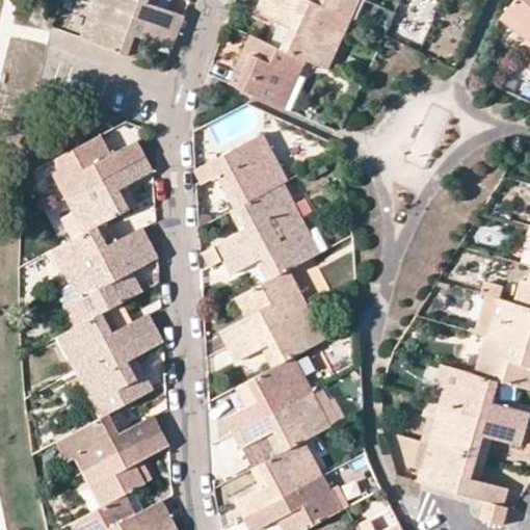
[(148,0),(93,0),(91,2),(176,32),(182,16),(156,6),(148,3),(148,0)]
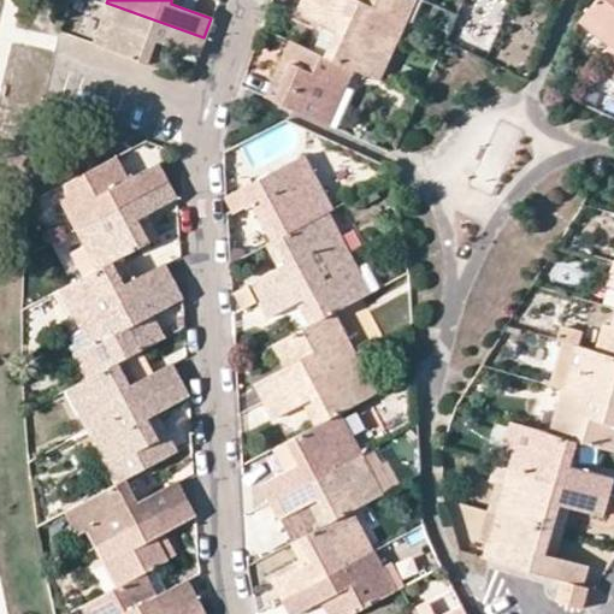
[(335,34),(324,57),(352,69),(370,77),(378,53),(388,58),(397,39),(310,0),(299,0),(294,15),(335,34)]
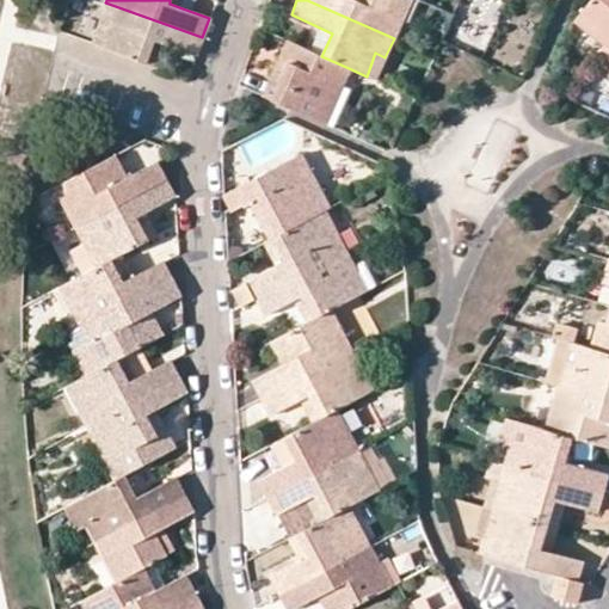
[(307,0),(394,38),(403,20),(393,17),(399,0),(307,0)]
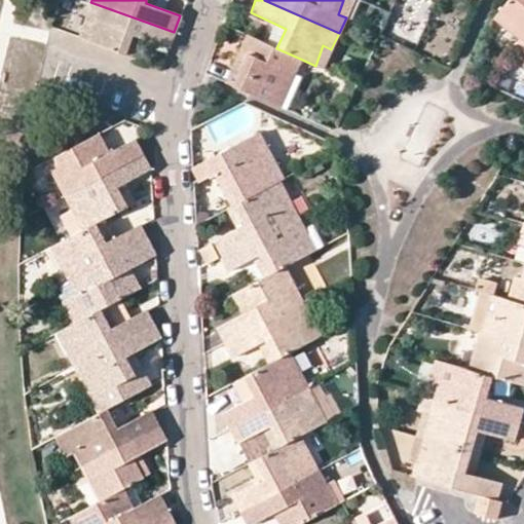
[(343,0),(338,14),(346,17),(353,0),(343,0)]
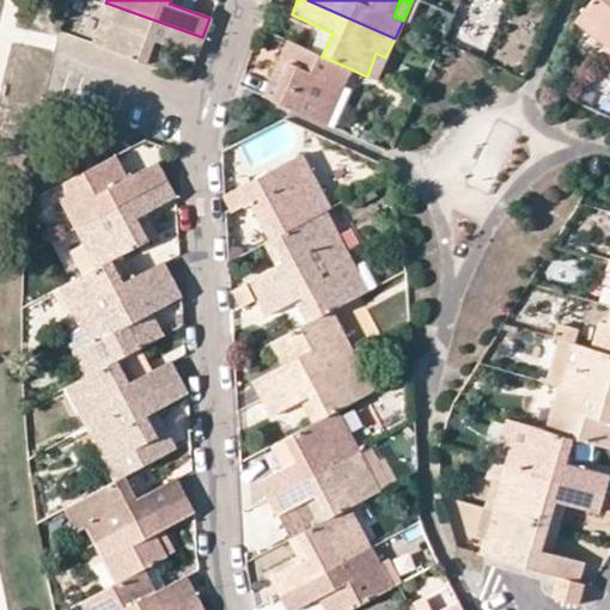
[(609,0),(592,0),(574,23),(609,50),(609,48),(609,0)]
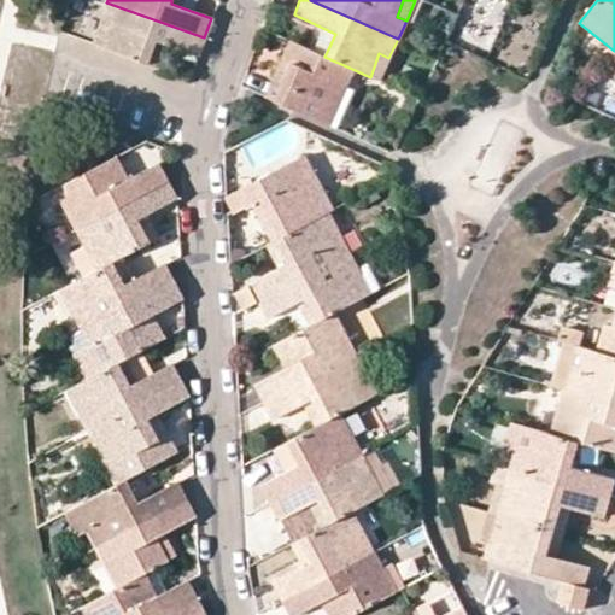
[(101,48),(111,51),(148,65),(156,42),(167,46),(198,57),(204,37),(106,3),(100,21),(110,24),(101,48)]
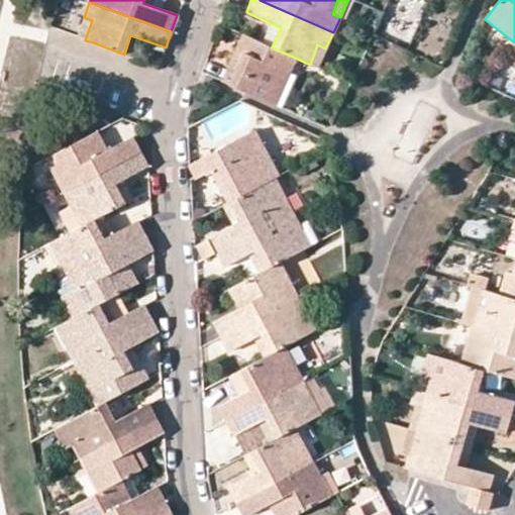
[(77,37),(85,40),(92,20),(84,17),(77,37)]
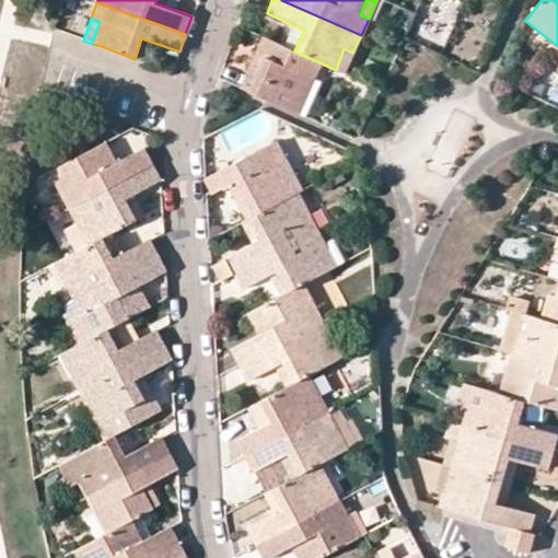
[(294,51),(263,37),(240,88),(290,111),(304,78),(312,81),(320,62),(294,51)]
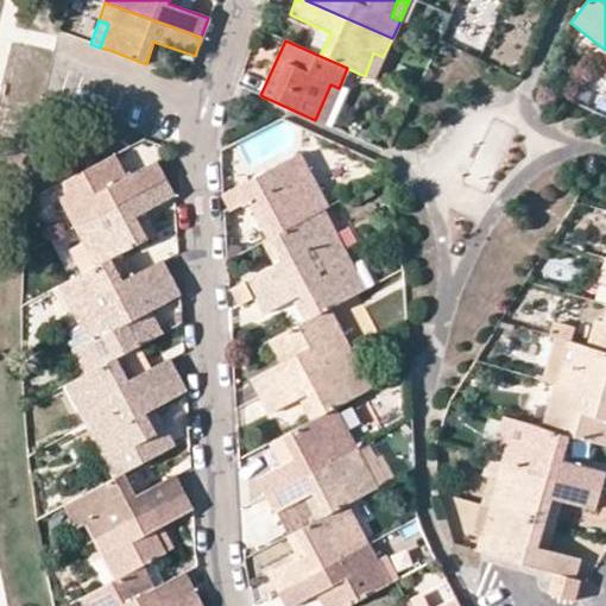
[(146,64),(157,68),(164,45),(153,42),(146,64)]
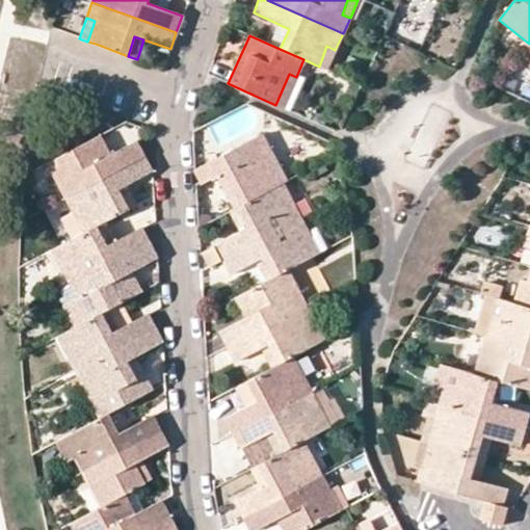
[(335,50),(326,46),(319,67),(327,70),(335,50)]
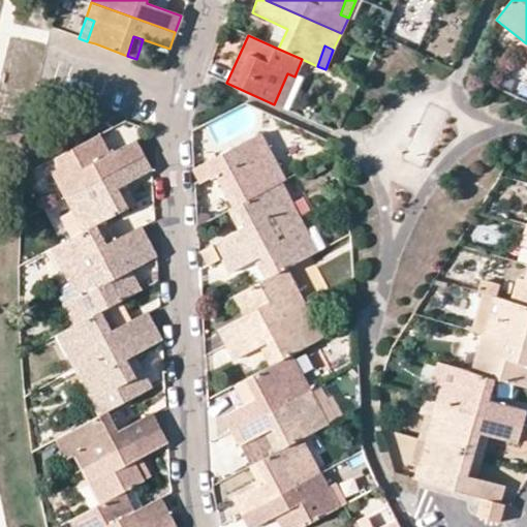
[(295,76),(287,73),(274,104),(288,111),(301,80),(295,76)]
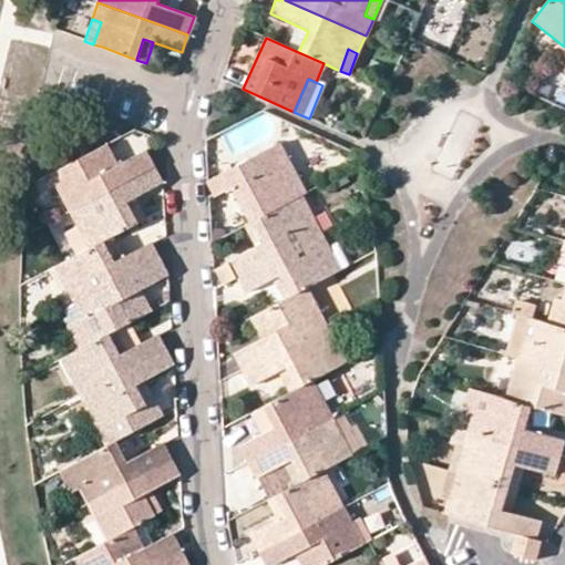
[(110,168),(116,165),(106,143),(99,147),(110,168)]
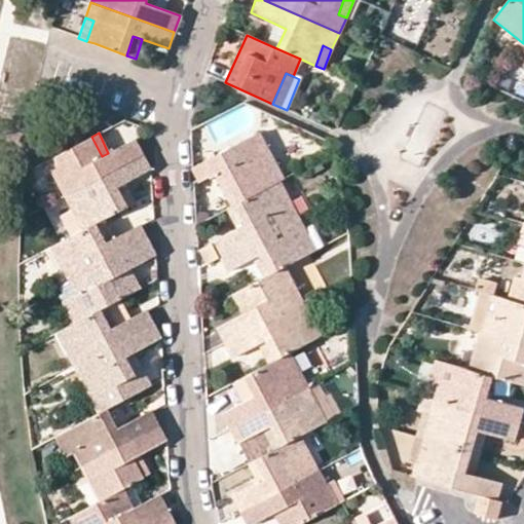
[(259,133),(251,137),(266,166),(274,162),(259,133)]
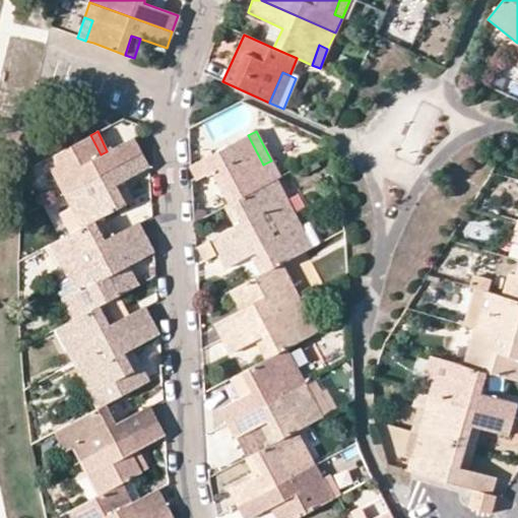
[(56,178),(64,193),(141,152),(133,139),(107,151),(101,154),(90,135),(54,155),(64,175),(56,178)]
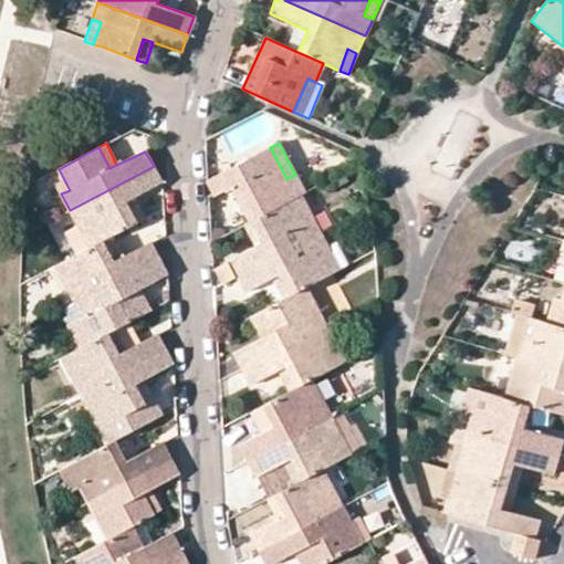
[(248,222),(252,220),(292,199),(301,195),(305,192),(295,175),(286,179),(270,147),(207,179),(216,194),(229,187),(248,222)]
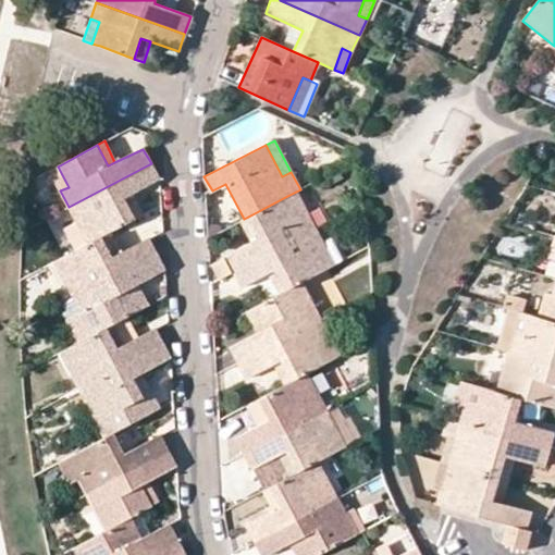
[(160,180),(151,163),(69,207),(76,222),(85,218),(96,239),(102,236),(109,233),(135,219),(124,198),(132,194),(160,180)]
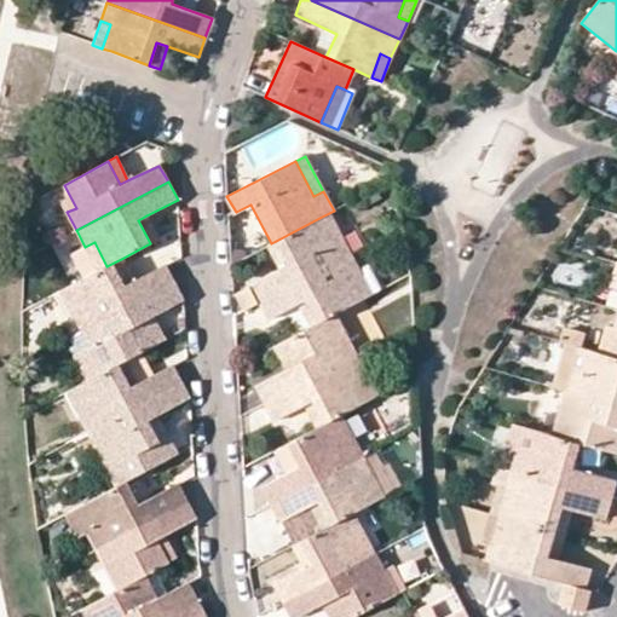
[(64,185),(55,190),(67,212),(76,208),(64,185)]
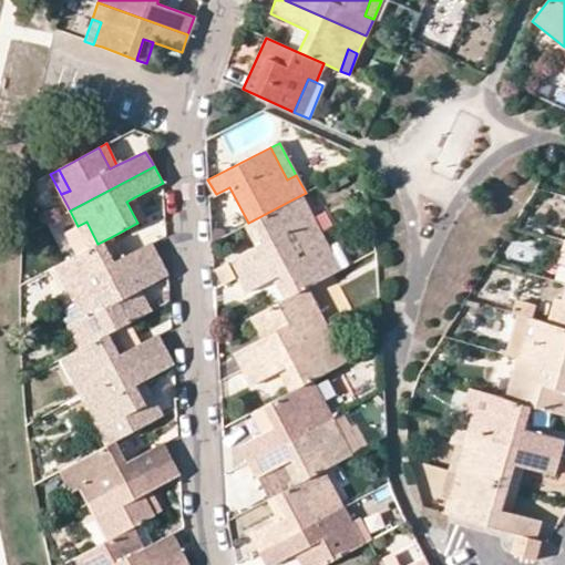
[(304,219),(311,216),(301,195),(293,199),(304,219)]
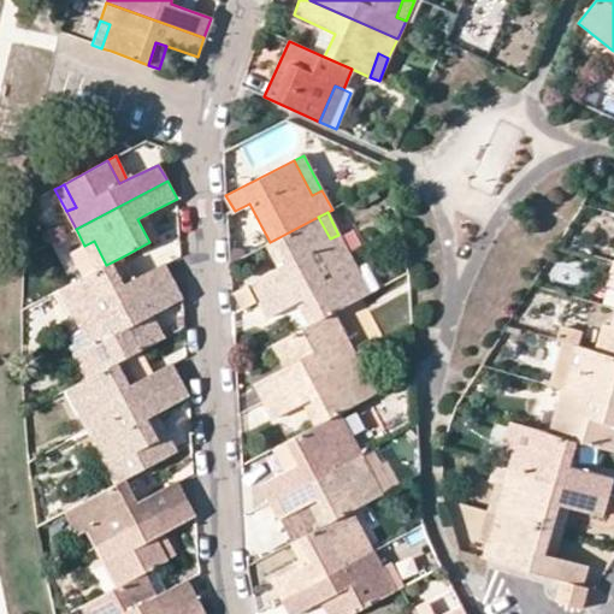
[(146,214),(137,219),(149,242),(158,237),(146,214)]
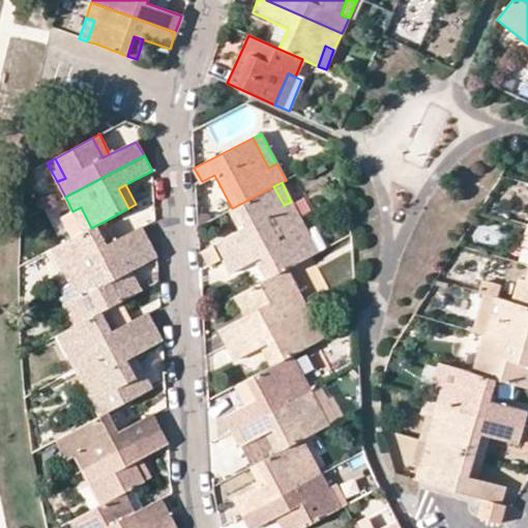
[(291,202),(284,205),(273,186),(236,206),(246,226),(239,230),(213,243),(222,259),(299,217),(291,202)]
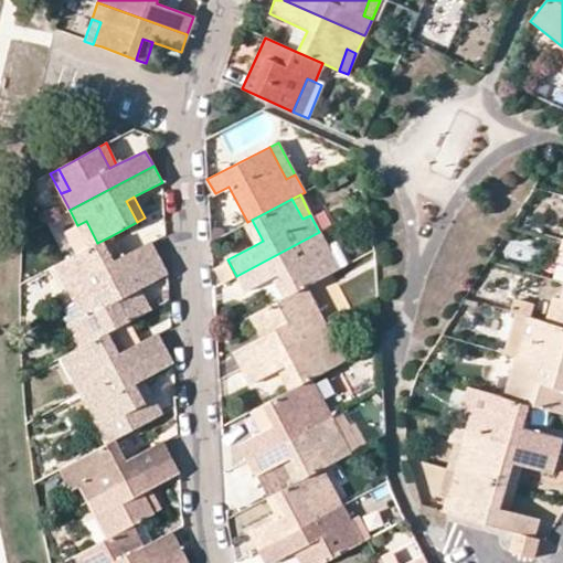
[(247,222),(243,224),(255,245),(263,241),(252,220),(247,222)]
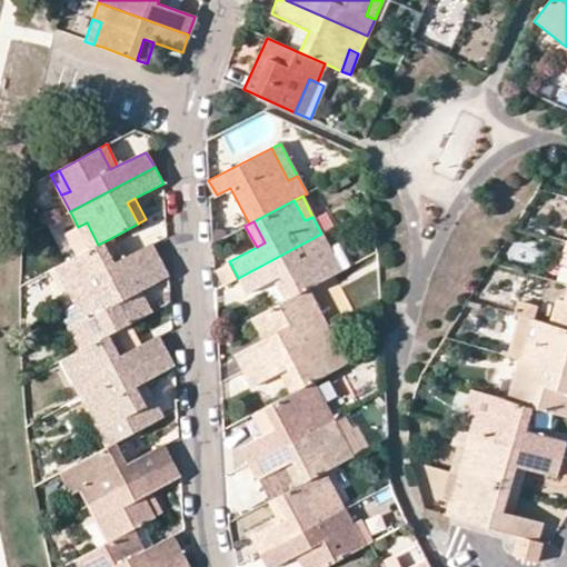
[(90,249),(98,245),(87,222),(78,227),(90,249)]
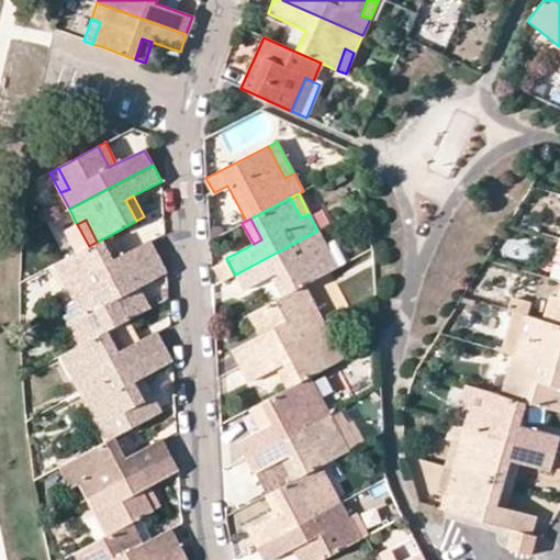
[(326,246),(317,231),(235,275),(243,291),(269,277),(279,271),(289,293),(294,290),(303,286),(328,271),(318,250),(326,246)]
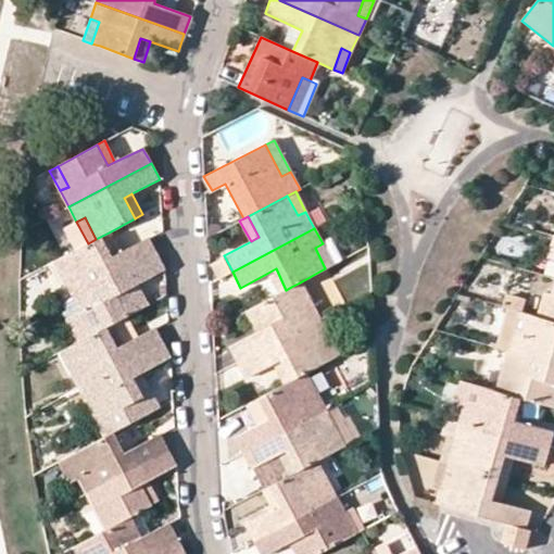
[(112,255),(120,252),(109,233),(102,236),(112,255)]
